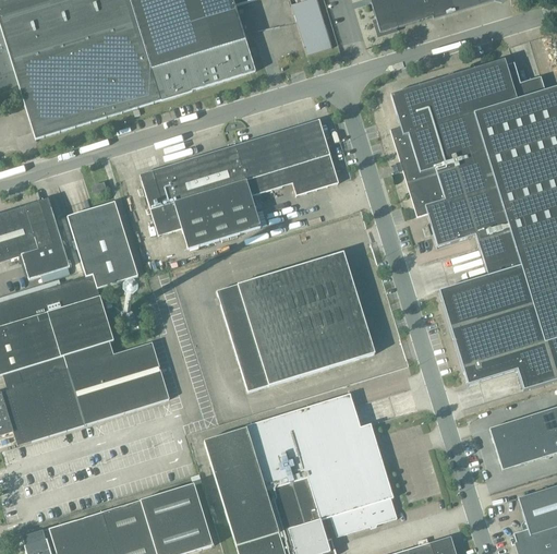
[(0,0),(0,91),(20,85),(26,106),(36,136),(255,69),(245,38),(246,38),(235,3),(245,0),(0,0)]
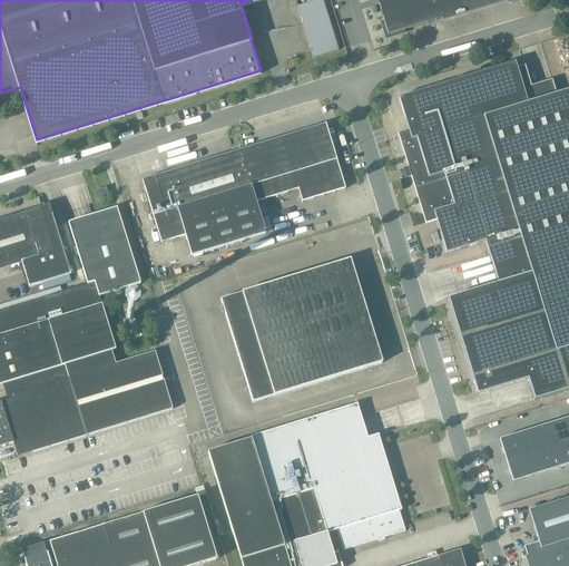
[(306,0),(298,2),(314,55),(315,54),(340,46),(325,0),(306,0)]
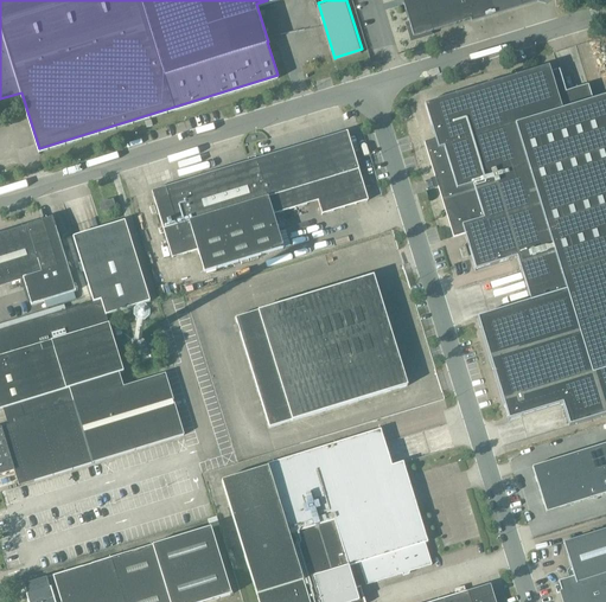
[(403,0),(414,33),(522,0),(403,0)]
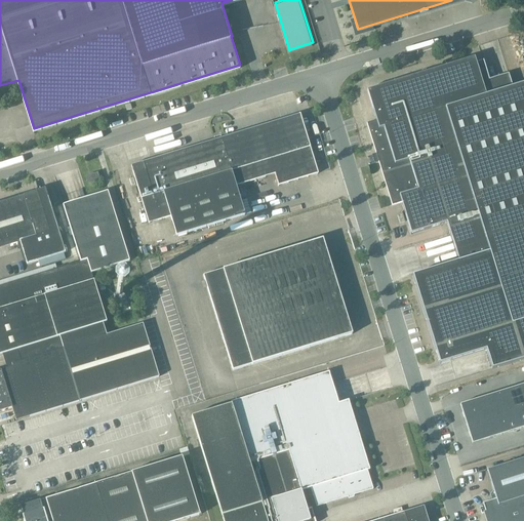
[(523,80),(514,84),(510,70),(490,76),(484,56),(477,58),(475,53),(368,87),(377,117),(368,120),(393,202),(402,199),(412,230),(448,218),(459,257),(413,272),(441,361),(487,347),(493,366),(523,356),(523,80)]
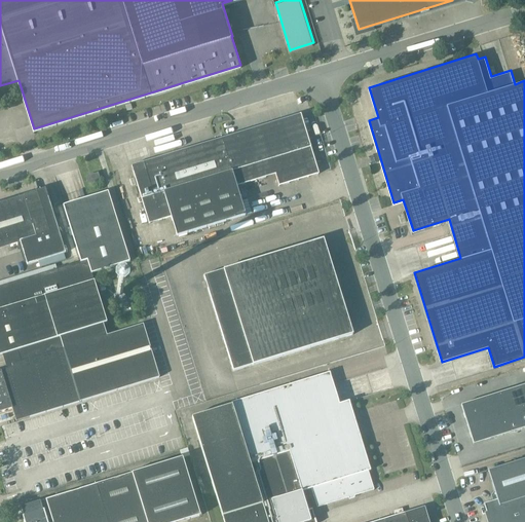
[(215,138),(133,162),(150,220),(172,214),(178,233),(247,212),(237,183),(276,171),(279,182),(320,171),(301,111),(227,134),(215,138)]
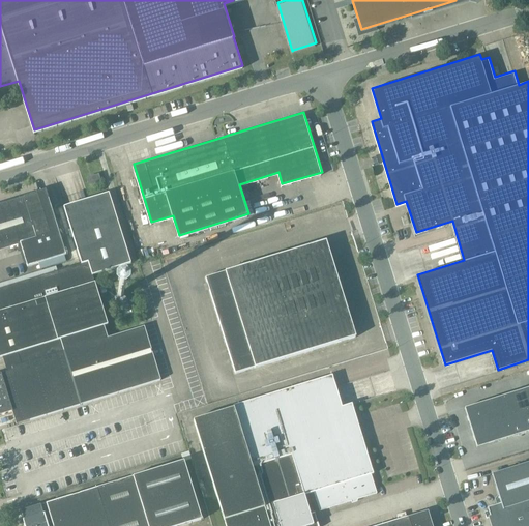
[(101,178),(99,173),(99,171),(88,174),(90,182),(101,178)]
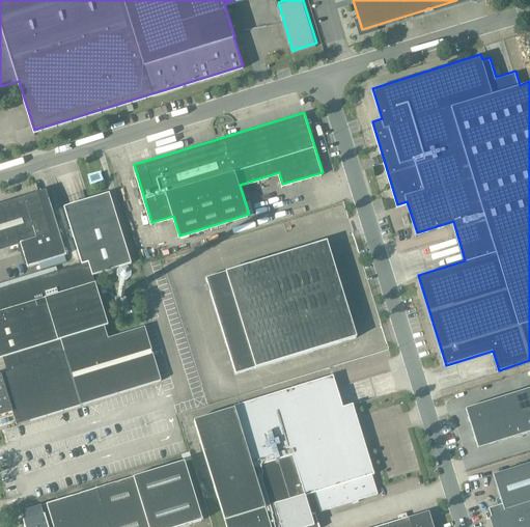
[(0,246),(20,241),(22,248),(23,247),(28,264),(67,252),(47,187),(0,201),(0,246)]
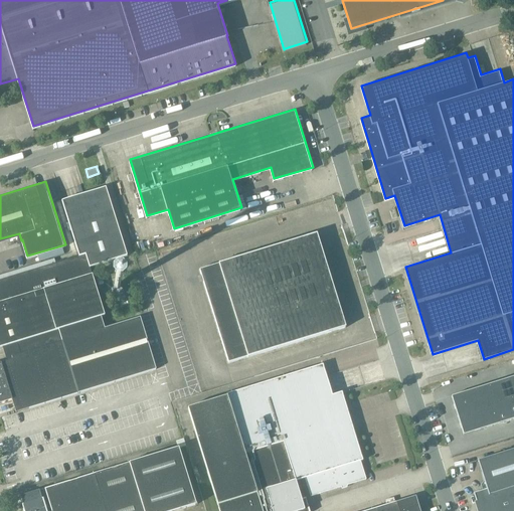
[(0,344),(3,343),(9,342),(13,356),(8,358),(0,360),(0,399),(12,396),(16,409),(156,366),(140,314),(105,325),(102,313),(105,312),(91,265),(93,264),(102,261),(128,252),(107,184),(88,190),(87,190),(90,200),(66,207),(63,197),(62,197),(79,252),(0,277),(0,344)]
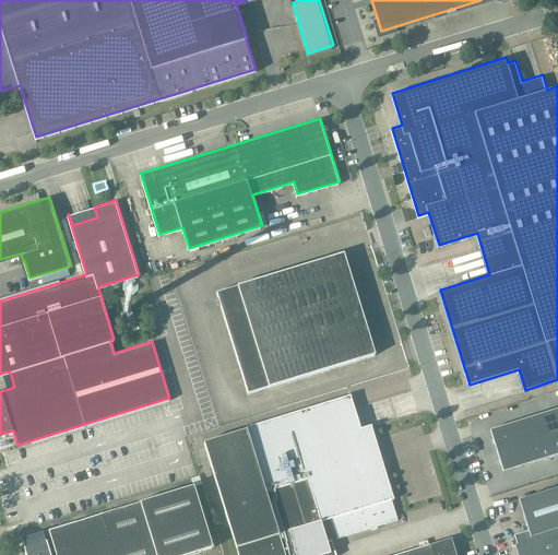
[(238,283),(217,290),(249,390),(270,384),(270,385),(376,352),(360,302),(363,297),(358,294),(356,287),(358,283),(354,281),(345,250),(238,283)]
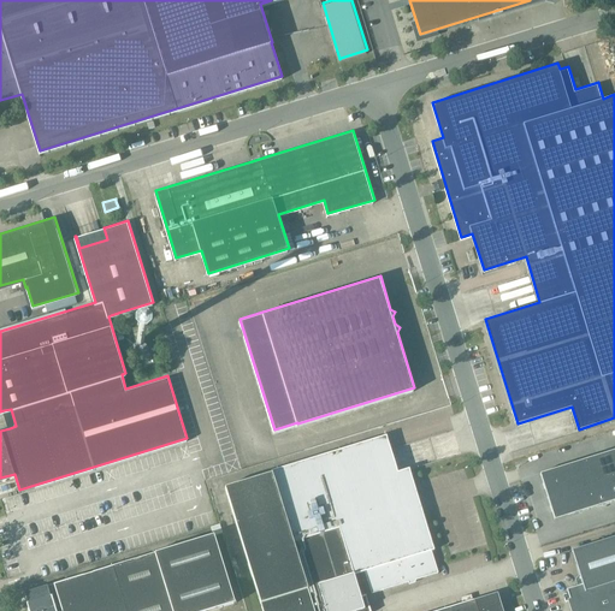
[(134,340),(137,351),(139,355),(151,351),(149,348),(147,340),(147,342),(143,339),(145,339),(145,338),(143,337),(143,336),(142,336),(141,334),(140,336),(139,336),(137,337),(137,338),(137,339),(134,340)]
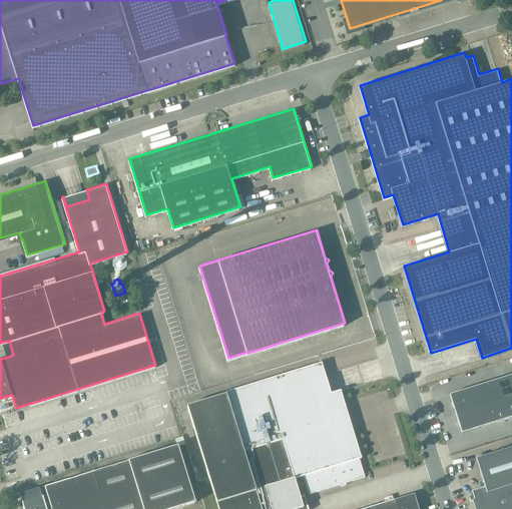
[(177,284),(169,285),(170,292),(178,290),(177,284)]
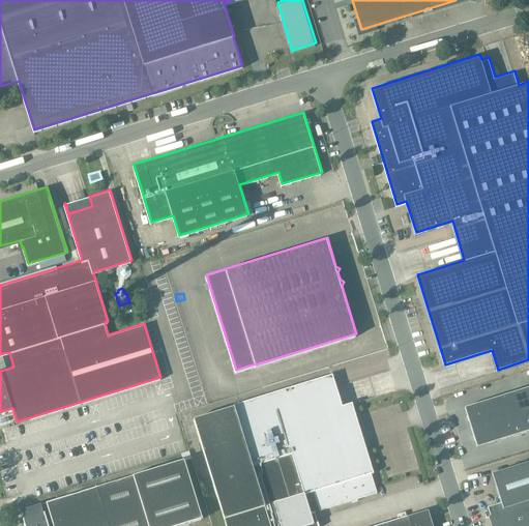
[(208,355),(204,342),(188,347),(193,360),(208,355)]
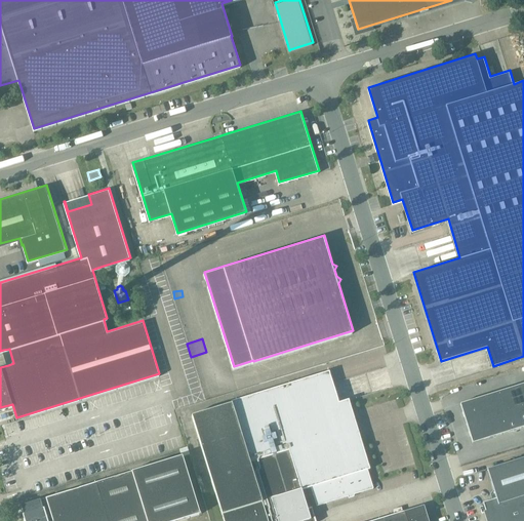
[(209,358),(191,363),(194,373),(211,368),(209,358)]
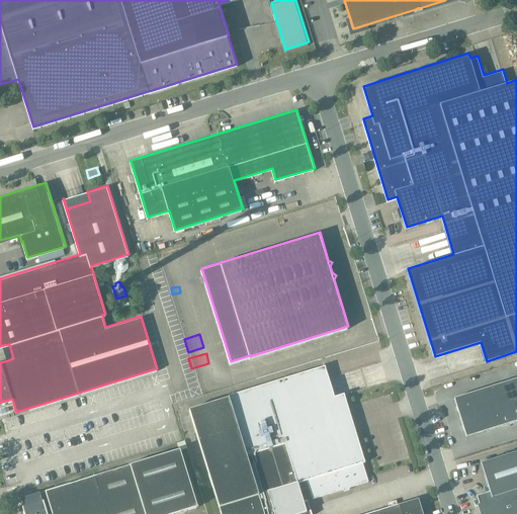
[(289,513),(293,513),(305,513),(311,512),(306,497),(302,499),(295,481),(305,478),(311,496),(366,479),(361,460),(363,459),(342,391),(333,394),(323,363),(226,393),(227,395),(187,407),(220,513),(422,513),(417,496),(396,502),(395,497),(385,499),(388,505),(356,513),(289,513)]
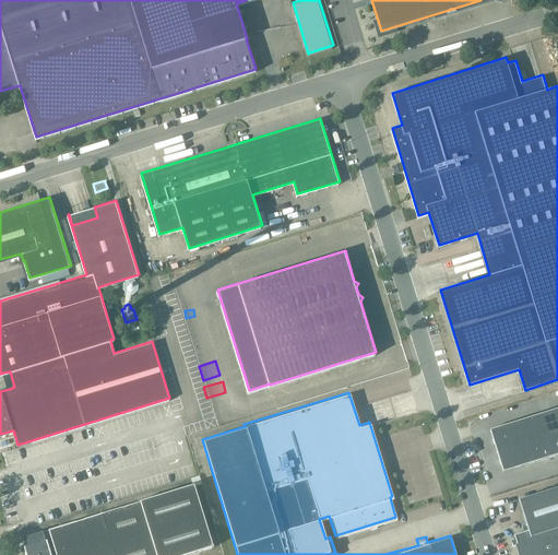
[(215,410),(220,410),(220,414),(229,413),(229,402),(220,402),(220,405),(215,405),(215,410)]
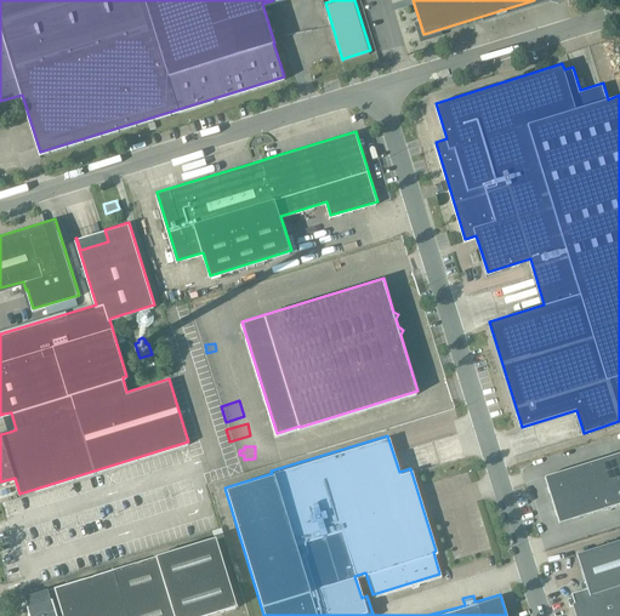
[(561,520),(619,501),(619,450),(546,474),(561,520)]
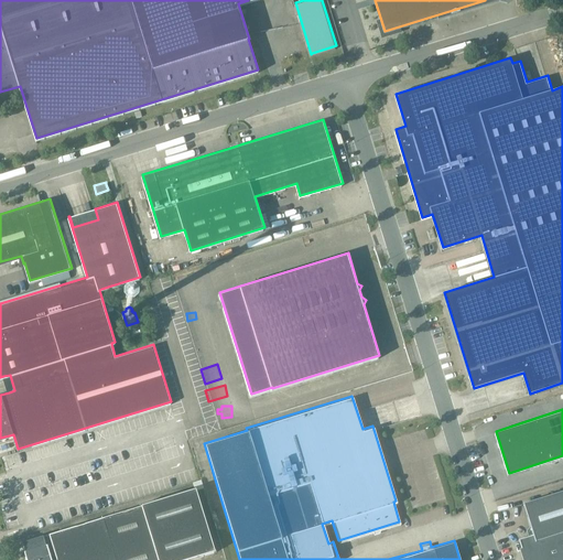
[(24,550),(26,559),(180,559),(215,549),(196,487),(23,540),(25,549),(24,550)]
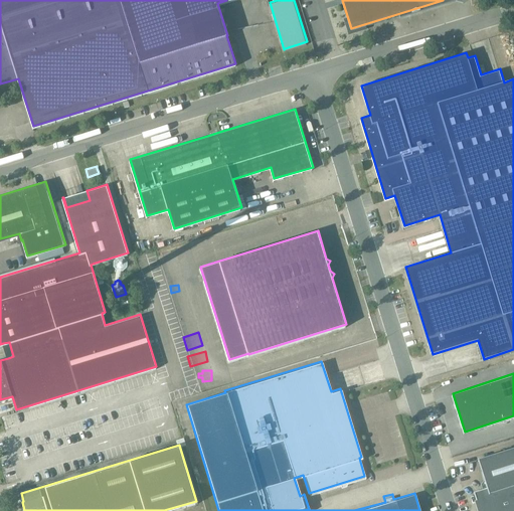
[(481,481),(483,487),(475,489),(481,510),(513,510),(513,445),(479,457),(485,478),(481,481)]
